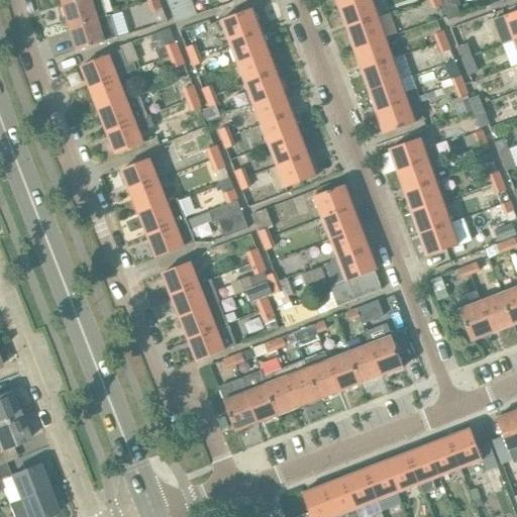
[(79,0),(64,5),(71,27),(97,19),(106,16),(101,0),(79,0)]
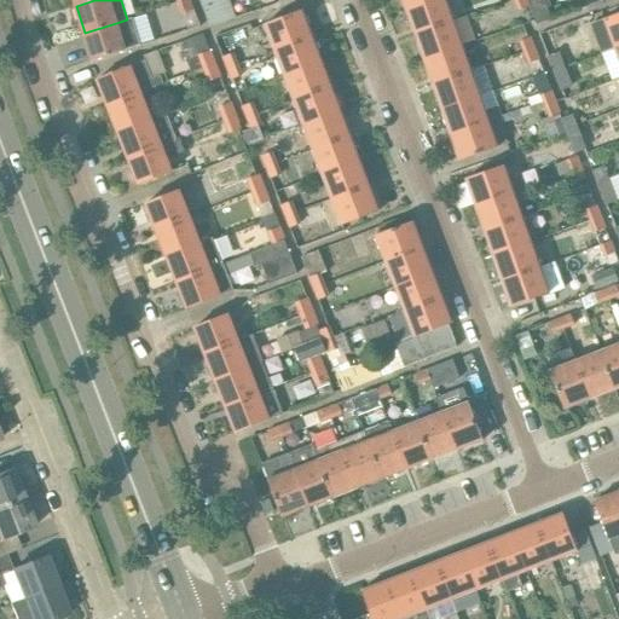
[(195,10),(190,0),(179,0),(177,1),(181,15),(195,10)]
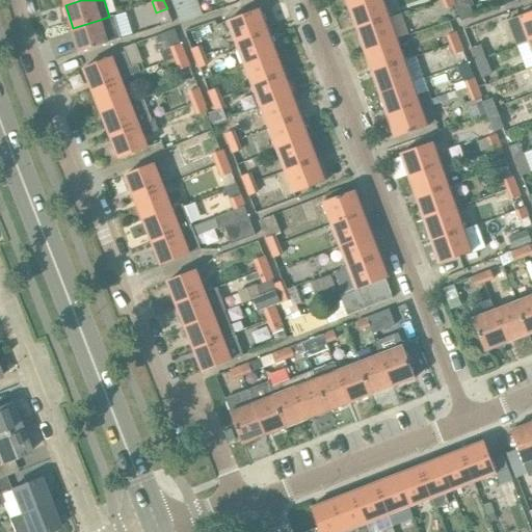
[(203,14),(197,0),(171,0),(178,14),(180,21),(203,14)]
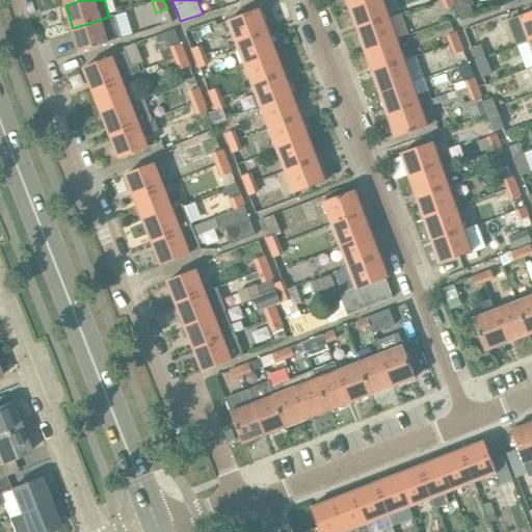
[(386,0),(370,0),(349,7),(356,29),(406,11),(401,0),(397,0),(388,4),(386,0)]
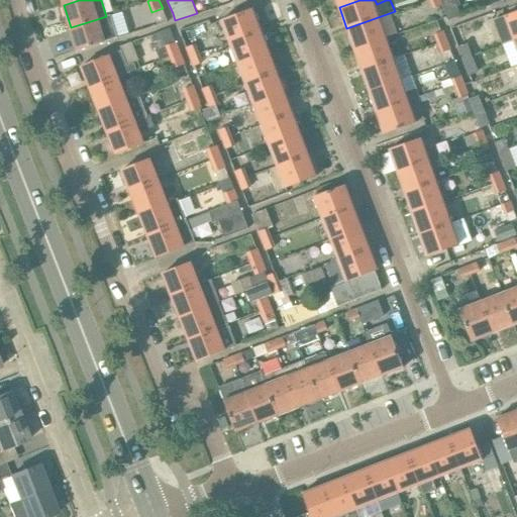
[(439,0),(430,0),(434,8),(442,5),(439,0)]
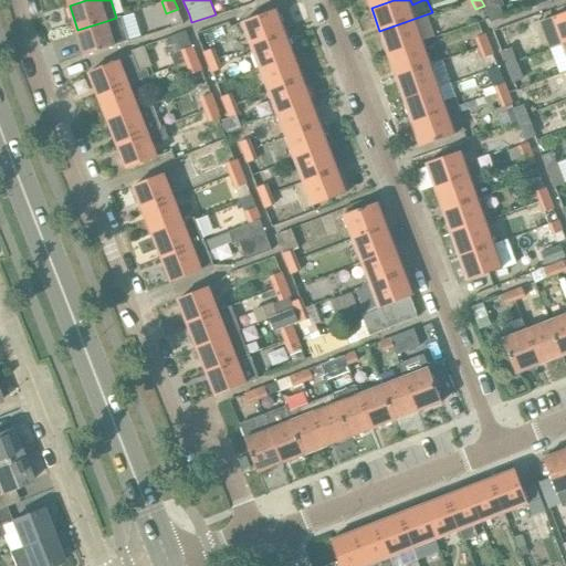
[(251,45),(285,32),(276,9),(242,22),(251,45)]
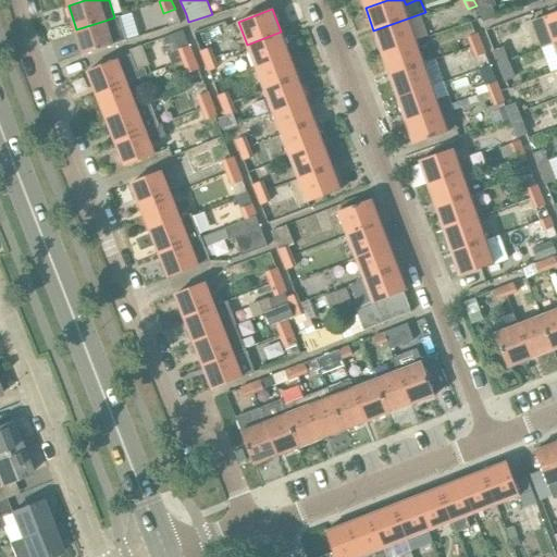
[(556,41),(556,12),(555,14),(544,17),(532,22),(540,42),(542,48),(554,44),(556,41)]
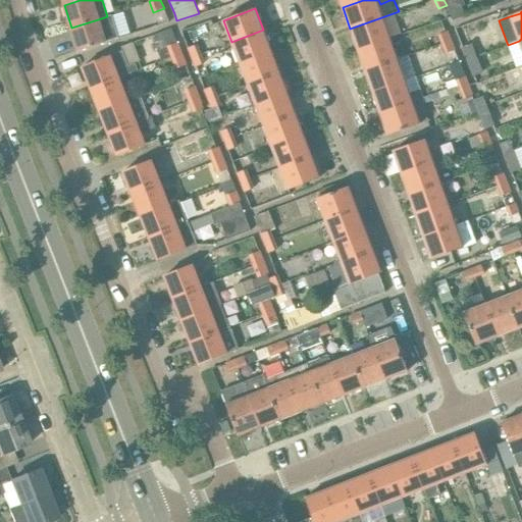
[(79,51),(118,39),(111,14),(107,16),(98,19),(71,28),(79,51)]
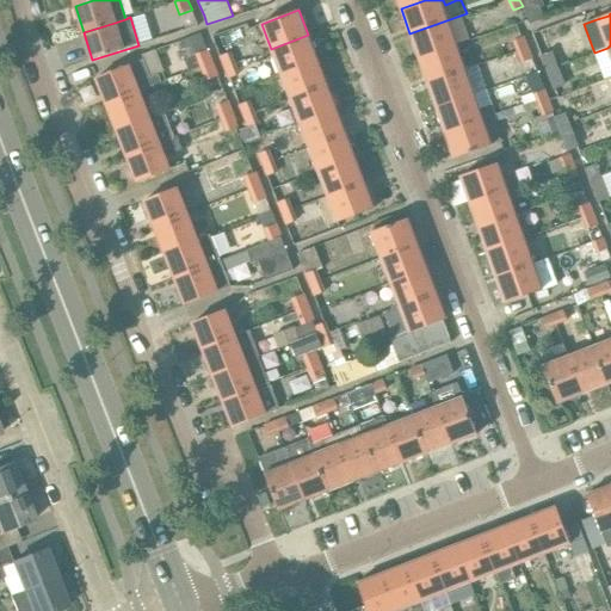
[(450,19),(409,34),(419,59),(458,44),(450,19)]
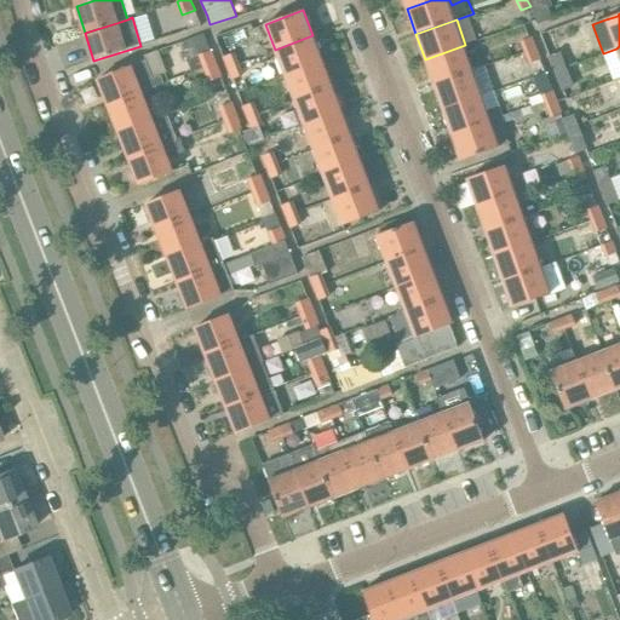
[(202,69),(216,64),(205,34),(181,44),(193,73),(202,69)]
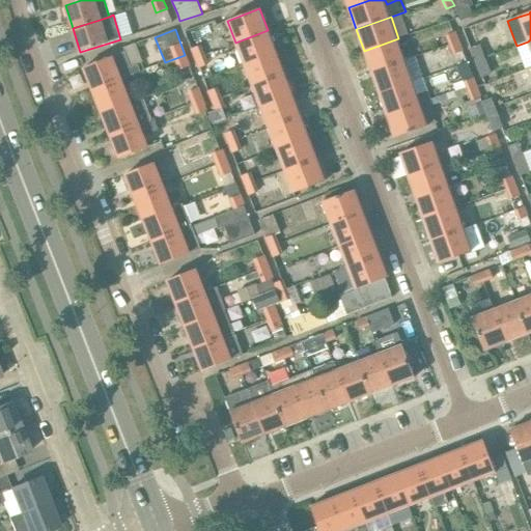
[(244,64),(276,52),(268,30),(235,43),(244,64)]
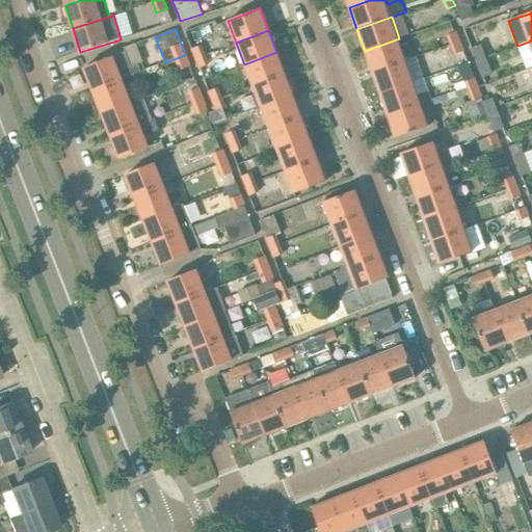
[(447,35),(450,45),(459,42),(456,32),(447,35)]
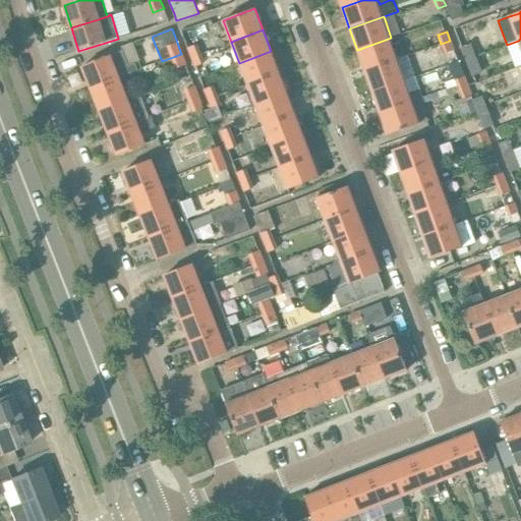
[(399,59),(391,38),(357,50),(364,71),(399,59)]
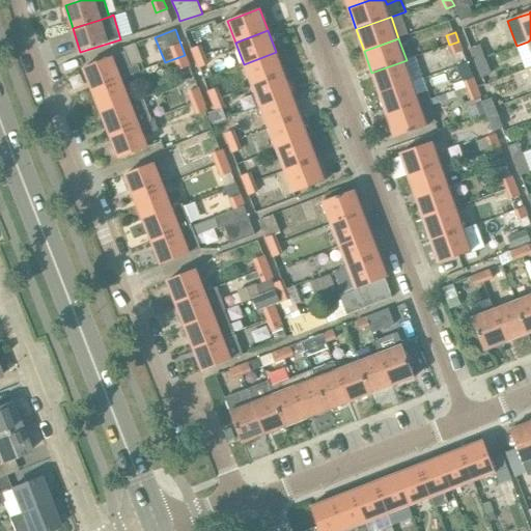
[(449,45),(453,54),(462,51),(458,42),(449,45)]
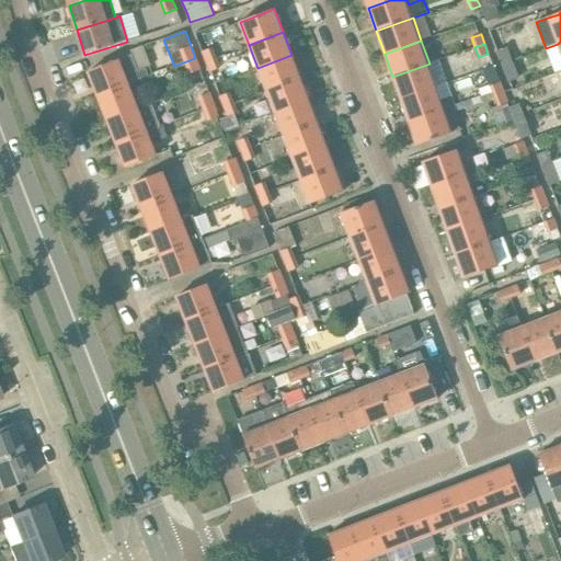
[(496,52),(502,65),(513,60),(507,47),(496,52)]
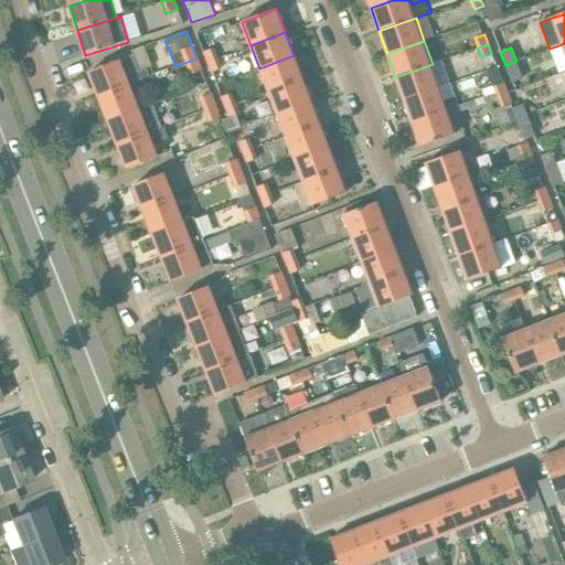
[(203,53),(206,62),(217,59),(213,50),(203,53)]
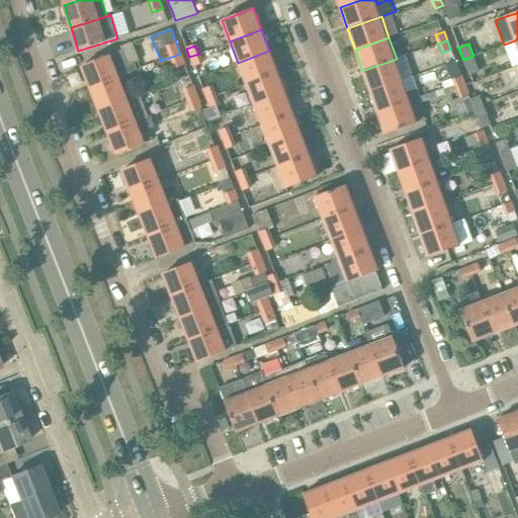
[(246,84),(277,72),(269,51),(238,63),(246,84)]
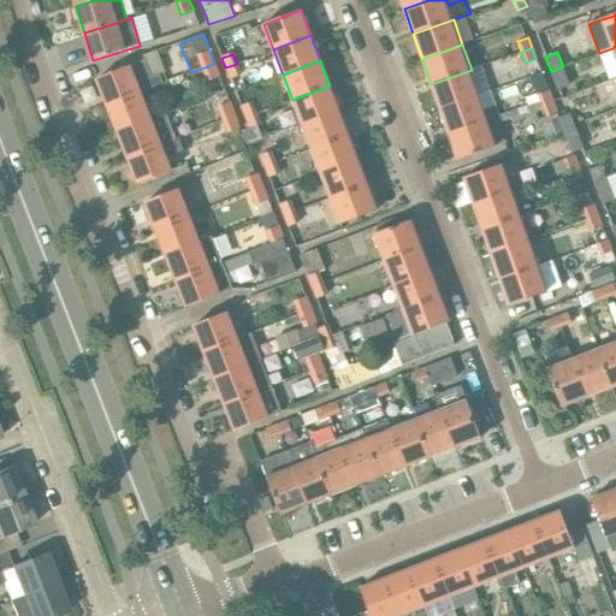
[(108,105),(140,93),(155,87),(154,86),(163,83),(160,76),(149,81),(142,61),(98,78),(108,105)]
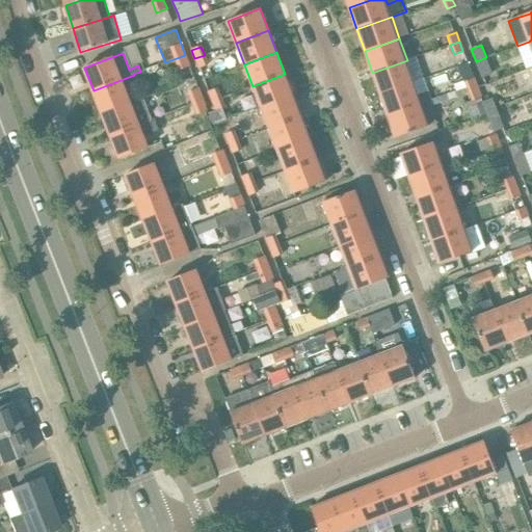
[(185,55),(174,59),(178,70),(189,65),(185,55)]
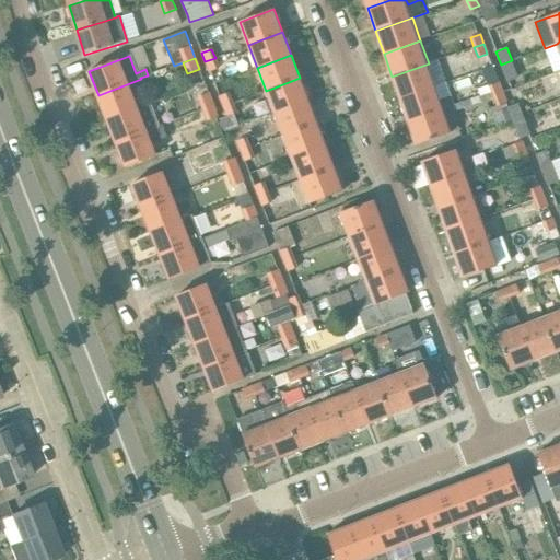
[(216,58),(205,61),(209,72),(219,68),(216,58)]
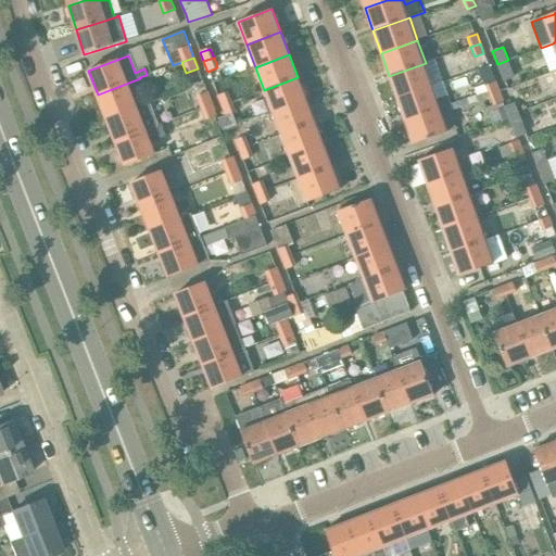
[(508,60),(497,64),(504,81),(515,78),(508,60)]
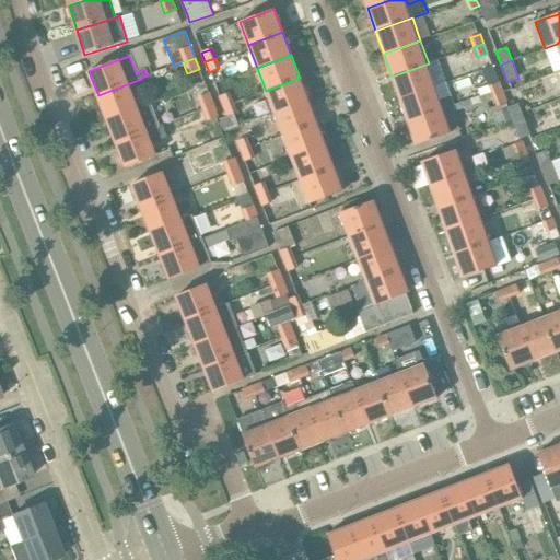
[(400,100),(436,86),(429,63),(392,77),(400,100)]
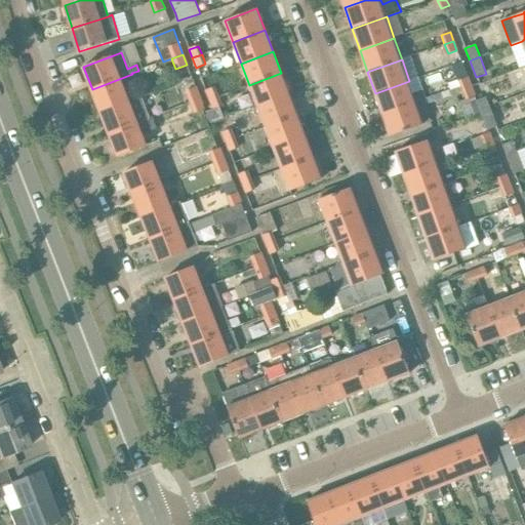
[(257,106),(289,93),(281,73),(249,85),(241,88),(249,109),(257,106)]
